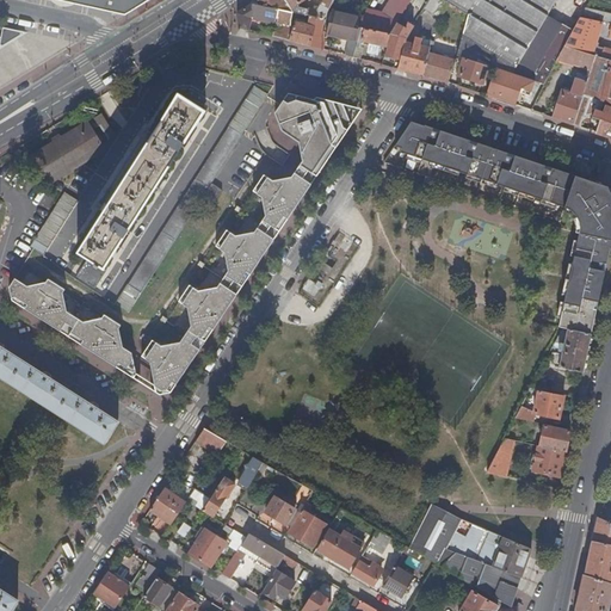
[(53,0),(125,16),(150,0),(53,0)]
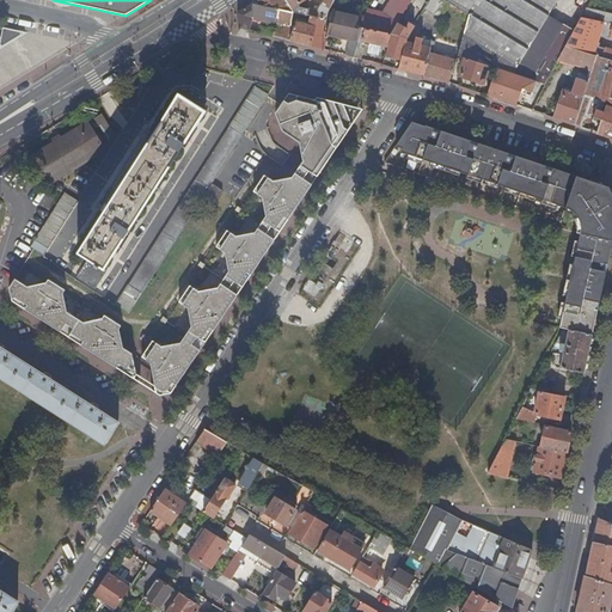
[(285,0),(259,0),(254,4),(279,10),(275,24),(273,37),(311,47),(316,29),(295,23),(294,28),(291,26),(293,13),(285,0)]
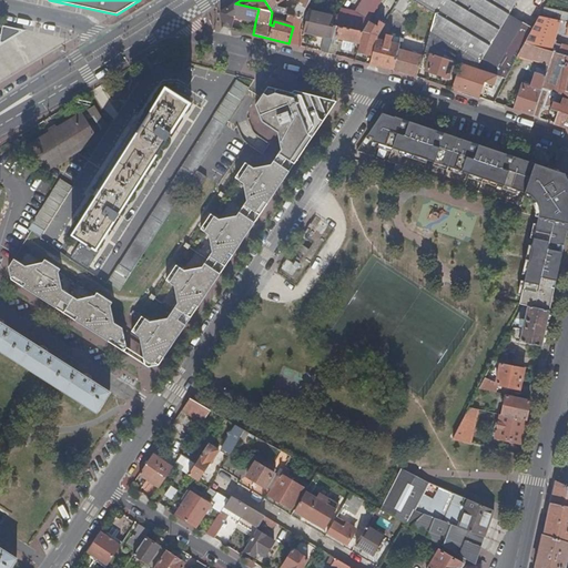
[(264,0),(272,12),(291,17),(295,17),(301,18),(310,0),(303,0),(302,6),(297,3),(295,10),(286,8),(286,9),(276,7),(277,3),(283,0),(264,0)]
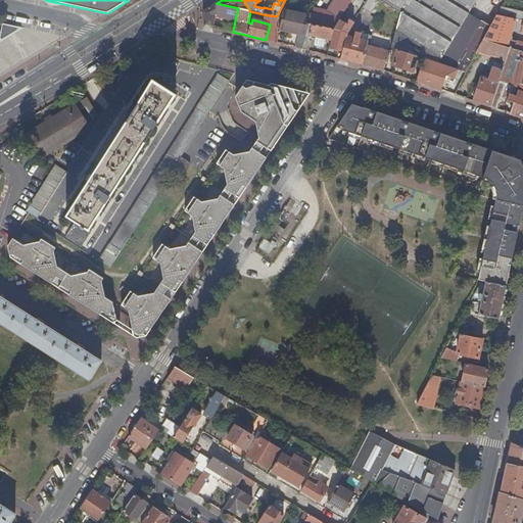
[(339,19),(350,0),(334,0),(325,17),(319,12),(312,10),(304,24),(308,24),(311,25),(333,30),(339,19)]
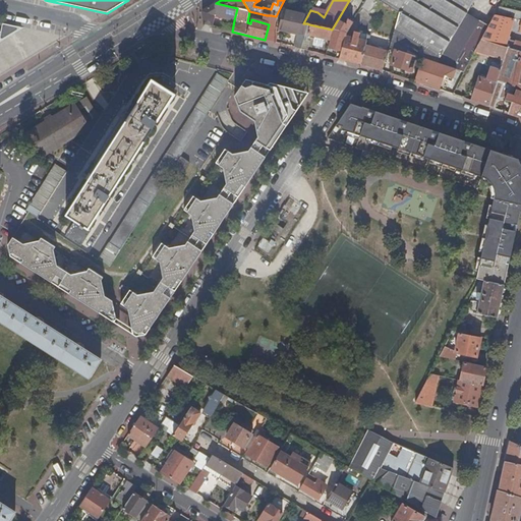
[(356,16),(366,0),(354,0),(351,5),(354,7),(350,12),(356,16)]
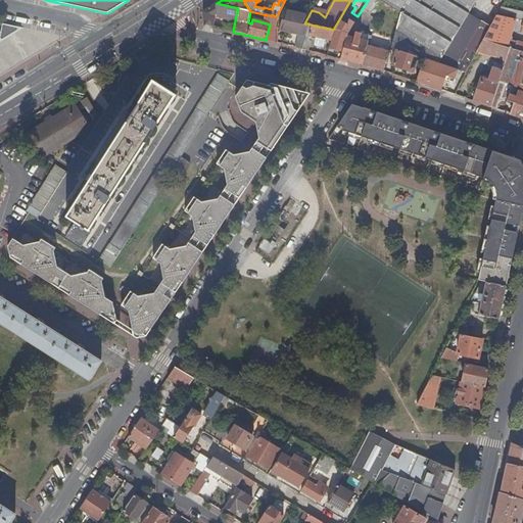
[(388,0),(386,5),(400,13),(391,48),(397,50),(424,58),(433,61),(438,63),(448,66),(465,72),(477,51),(483,40),(490,27),(469,13),(476,0),(388,0)]
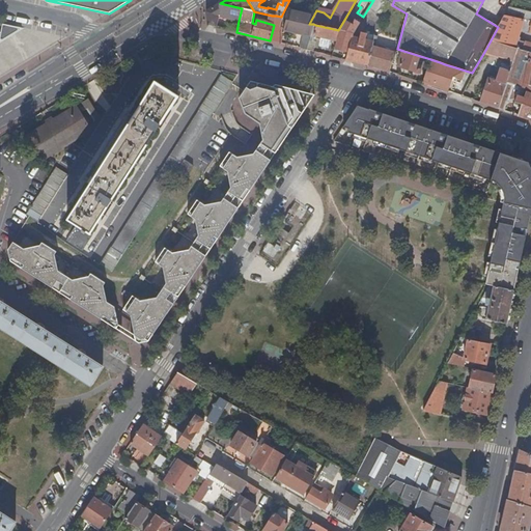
[(220,3),(206,11),(208,25),(217,27),(220,17),(226,18),(225,20),(228,21),(229,19),(239,21),(242,8),(220,3)]
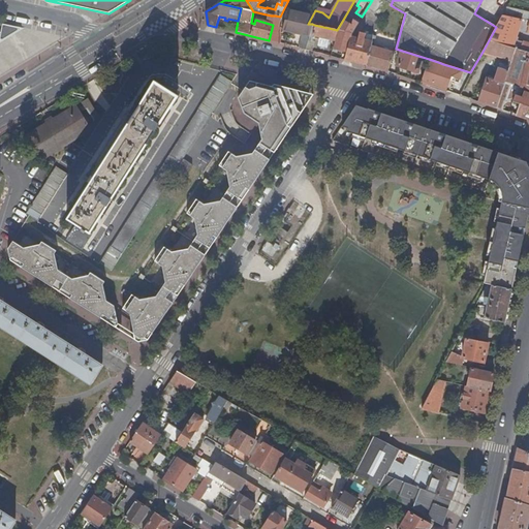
[(528,12),(506,8),(502,16),(521,20),(528,21),(528,12)]
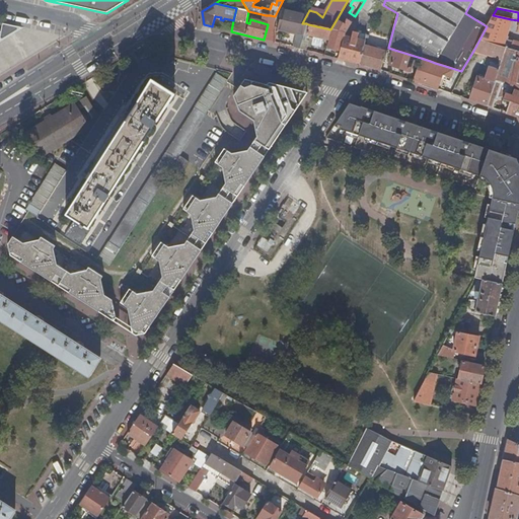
[(306,23),(302,23),(288,19),(289,14),(282,13),(281,18),(280,18),(277,29),(297,33),(303,34),(306,23)]
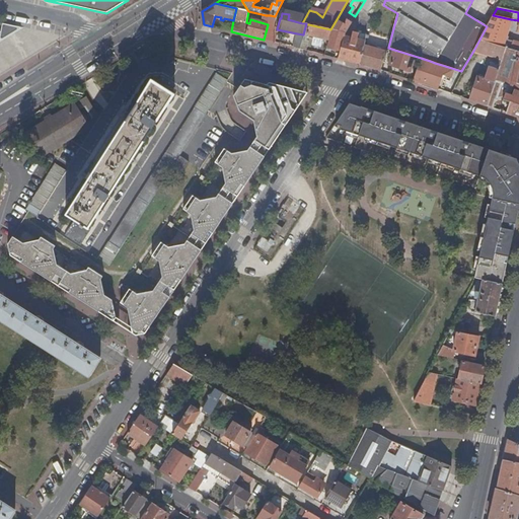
[(268,24),(264,40),(270,42),(275,16),(270,15),(269,21),(268,24)]
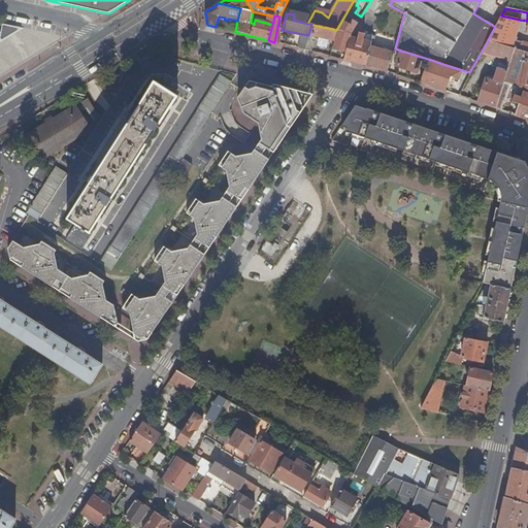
[(501,15),(495,27),(488,40),(514,48),(527,52),(527,43),(515,39),(520,20),(501,15)]
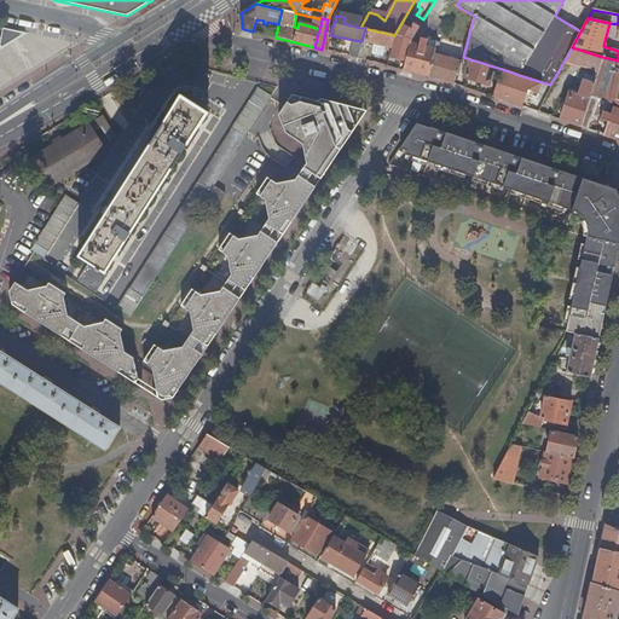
[(405,61),(410,44),(410,41),(420,27),(412,23),(411,25),(411,29),(401,23),(394,35),(389,52),(389,56),(405,61)]
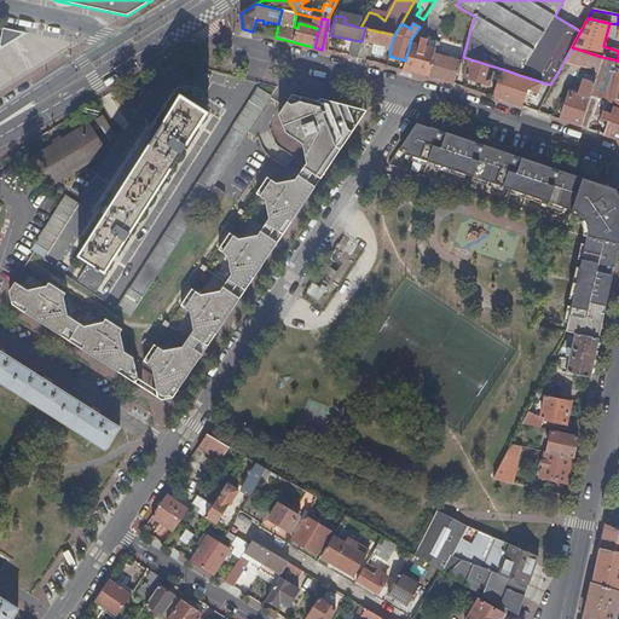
[(0,47),(25,32),(4,28),(1,38),(0,36),(0,47)]
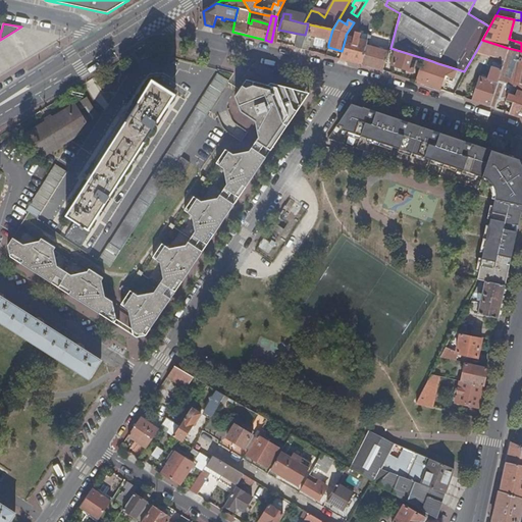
[(326,43),(328,44),(332,30),(310,24),(307,36),(327,40),(326,43)]
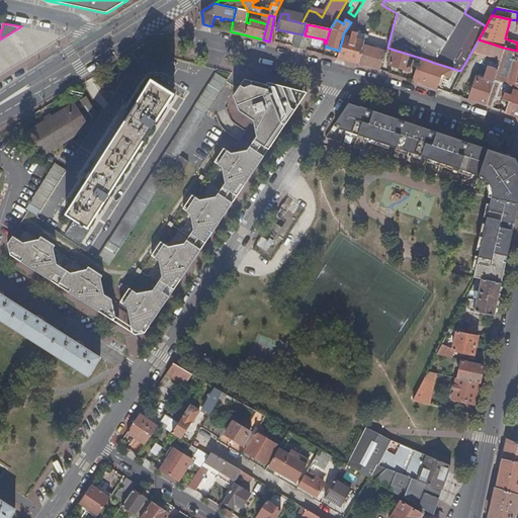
[(362,38),(364,35),(352,32),(350,37),(343,36),(339,51),(337,59),(357,64),(363,46),(363,45),(364,40),(362,38)]
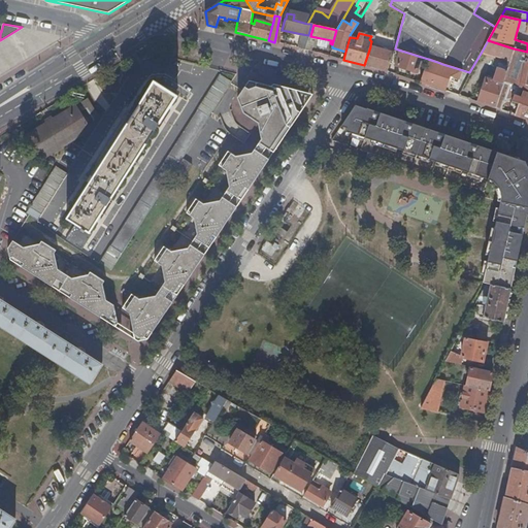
[(308,35),(302,34),(298,48),(305,51),(307,40),(308,35)]
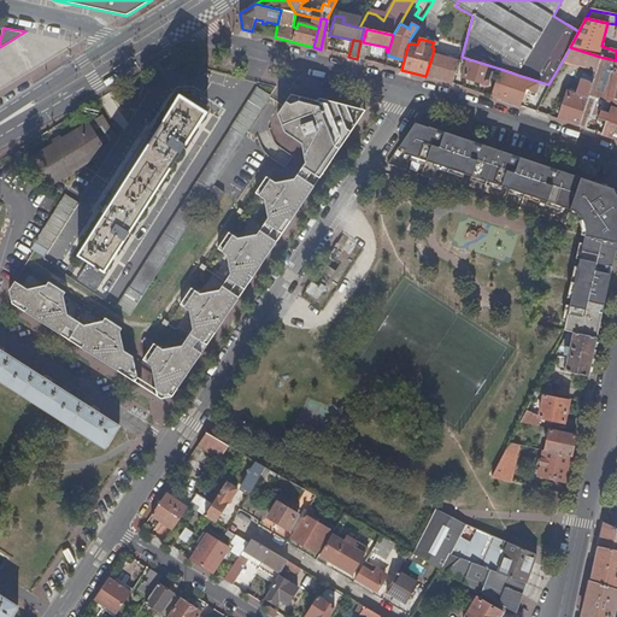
[(359,47),(357,59),(363,60),(366,50),(359,47)]
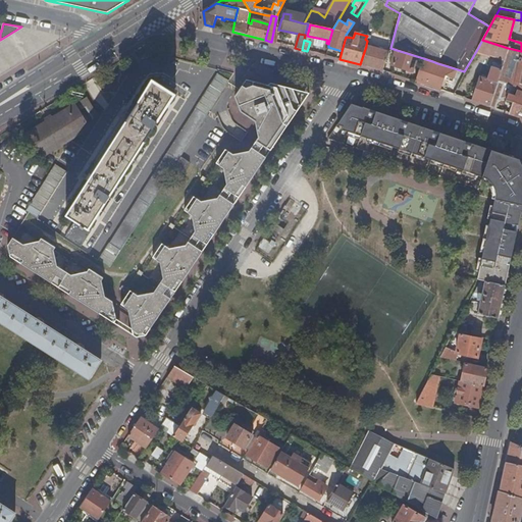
[(508,48),(482,40),(476,51),(505,59),(508,48)]
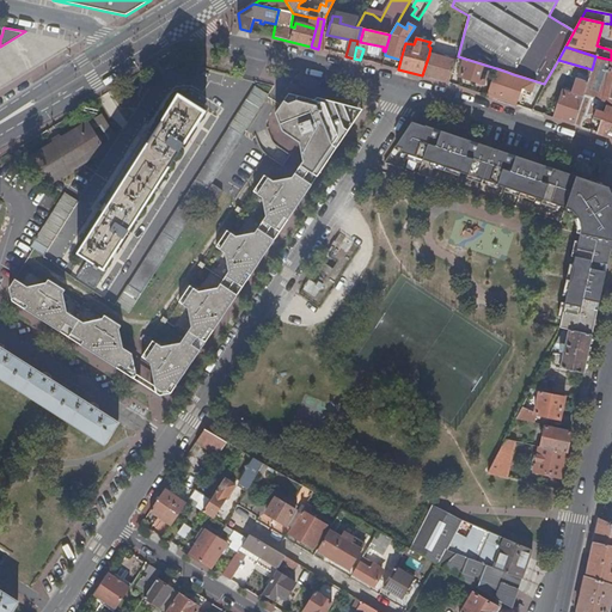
[(456,65),(457,61),(429,53),(429,54),(422,75),(448,84),(453,72),(456,65)]
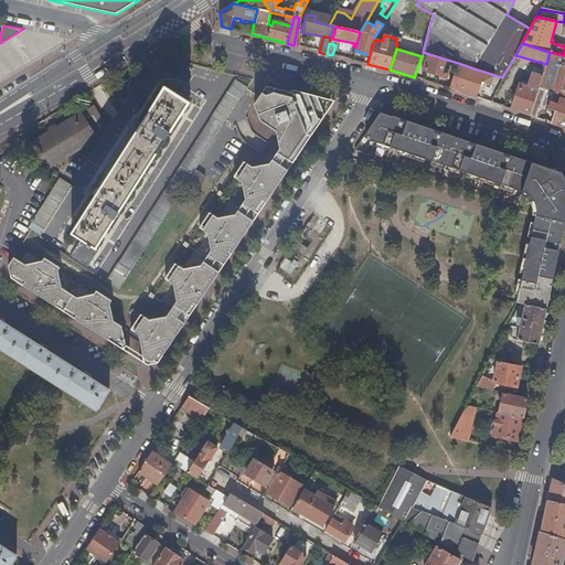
[(564,55),(550,52),(546,64),(542,75),(539,87),(564,96),(564,55)]
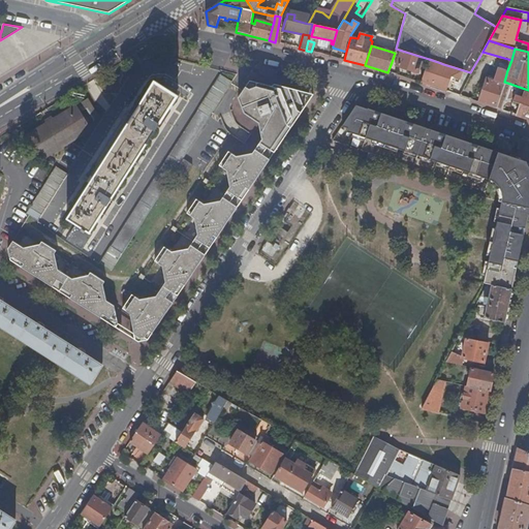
[(429,59),(402,51),(400,58),(398,64),(397,66),(417,72),(422,61),(427,63),(429,59)]
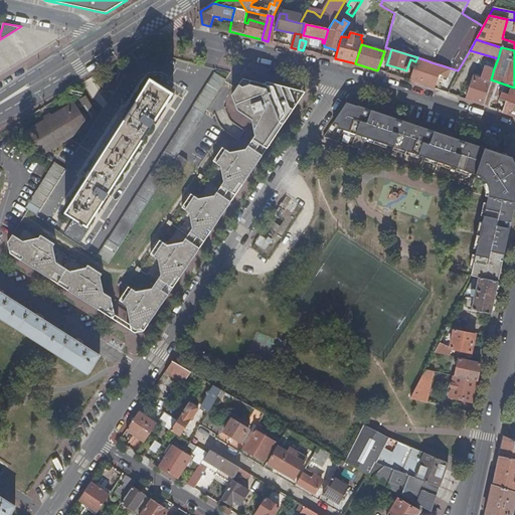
[(426,60),(417,57),(415,61),(409,80),(435,90),(438,77),(422,73),(426,60)]
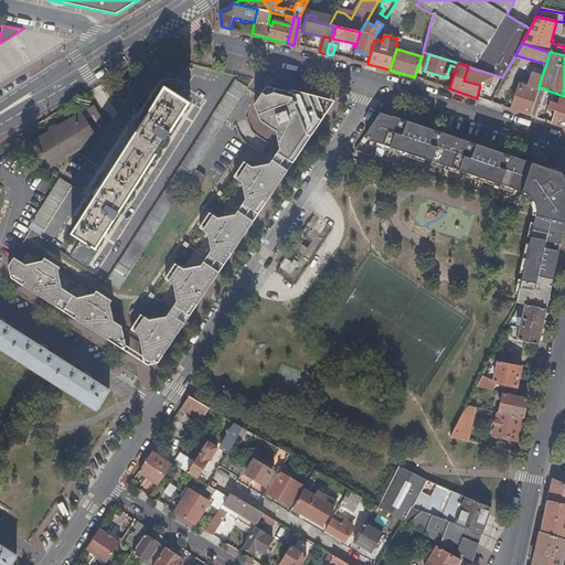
[(473,68),(468,66),(464,81),(480,85),(484,72),(473,68)]
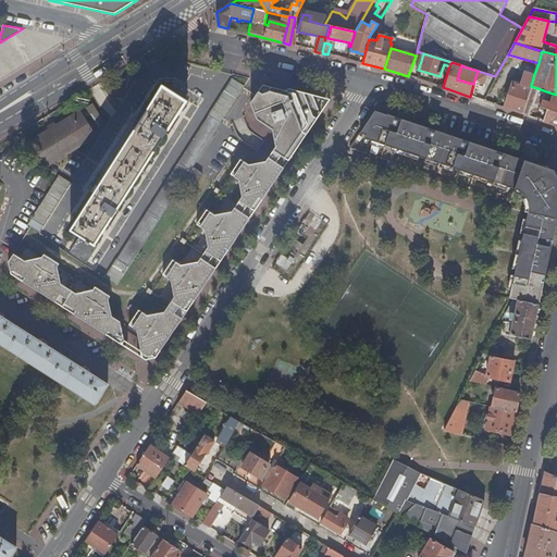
[(531,86),(534,74),(524,71),(520,85),(512,83),(504,108),(522,113),(525,104),(530,88),(531,86)]
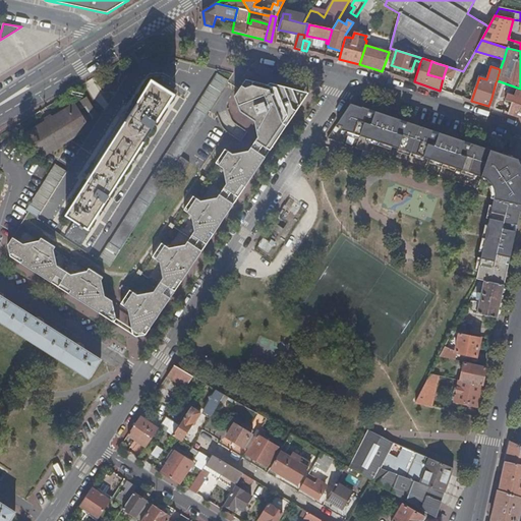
[(181,156),(229,80),(217,73),(195,108),(196,108),(110,243),(109,242),(98,259),(109,267),(175,165),(181,156)]
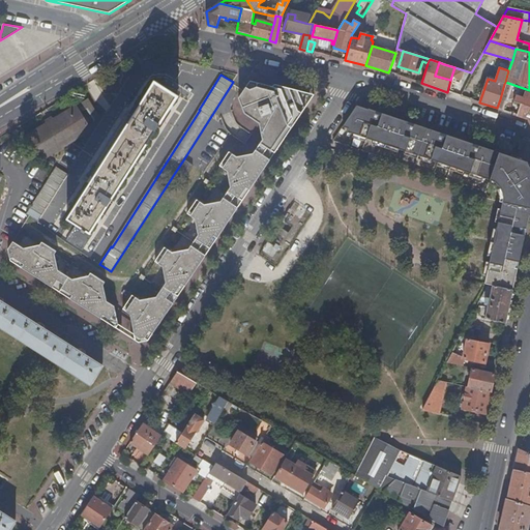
[(140,343),(148,341),(182,290),(315,95),(273,85),(272,86),(251,80),(239,97),(245,112),(261,122),(264,139),(255,153),(238,156),(230,151),(221,166),(228,171),(231,187),(222,202),(205,205),(198,199),(187,213),(195,218),(199,235),(189,248),(172,253),(165,247),(155,262),(164,267),(167,283),(156,297),(141,300),(133,295),(123,310),(131,314),(136,340),(140,343)]
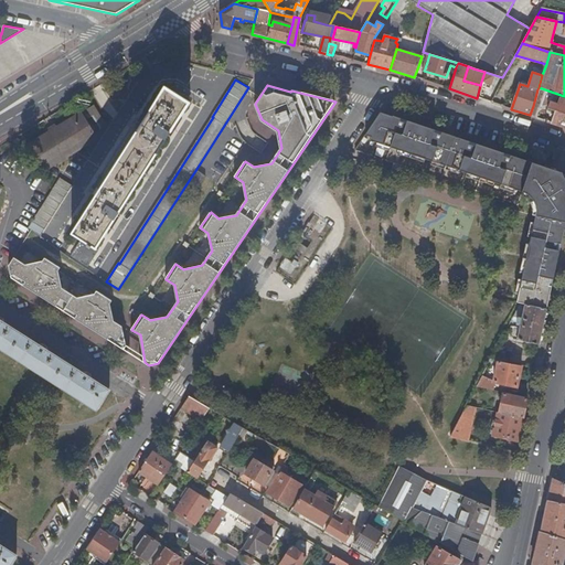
[(112,194),(125,203),(190,103),(166,87),(102,188),(112,194)]
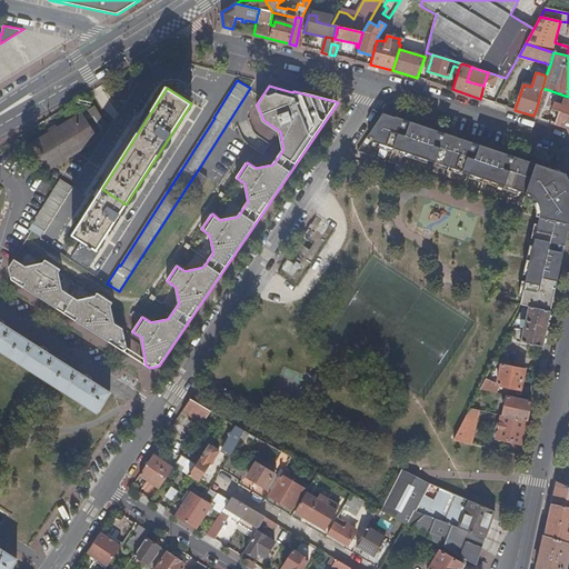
[(549,92),(541,90),(537,107),(543,109),(549,92)]
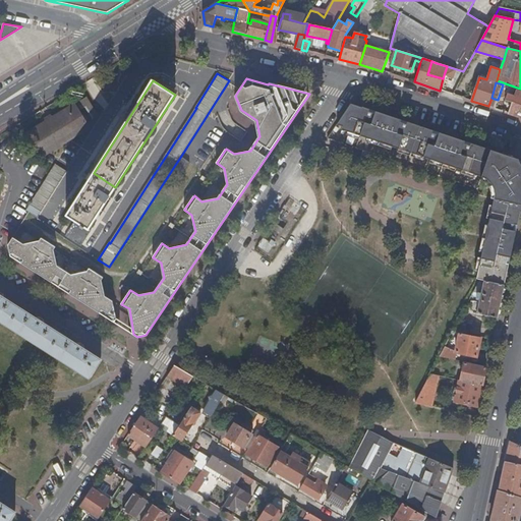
[(510,113),(520,116),(520,92),(517,91),(515,98),(507,95),(506,101),(513,103),(510,113)]
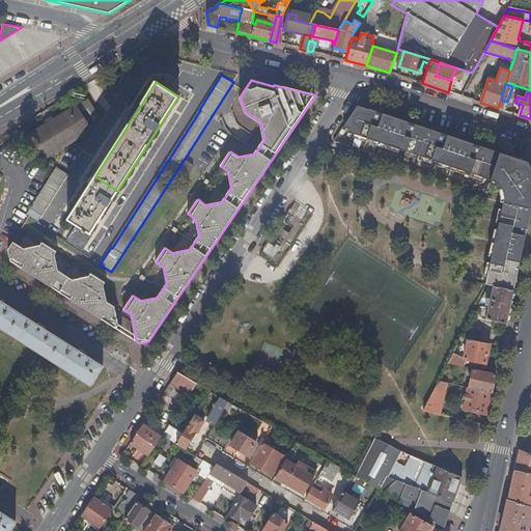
[(100,118),(88,99),(83,103),(94,121),(100,118)]
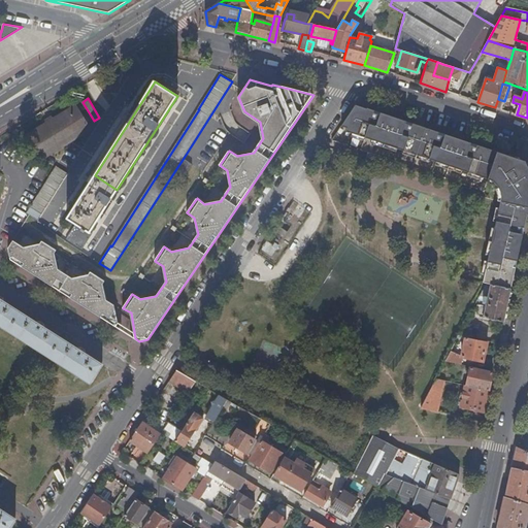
[(498,99),(495,107),(501,110),(504,101),(498,99)]
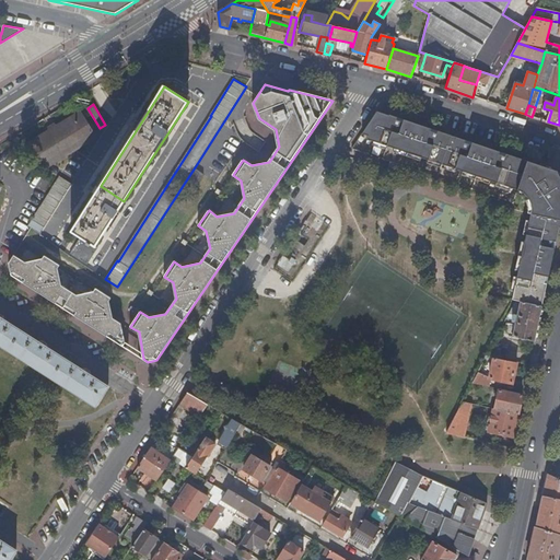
[(80,113),(25,146),(41,171),(95,137),(80,113)]
